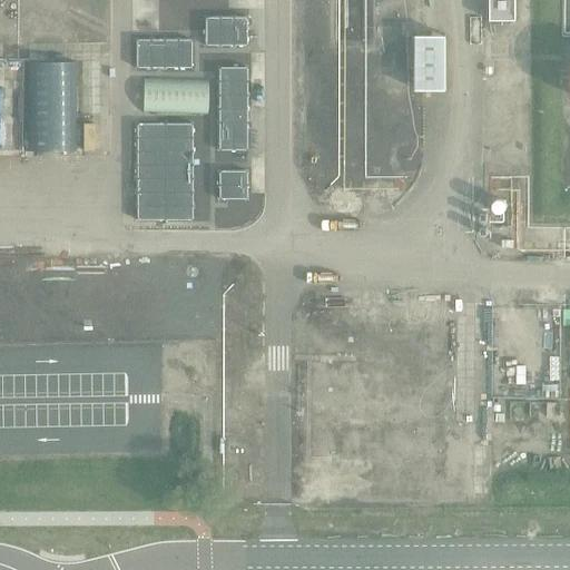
[(516,19),(514,0),(489,0),(490,19),(516,19)]
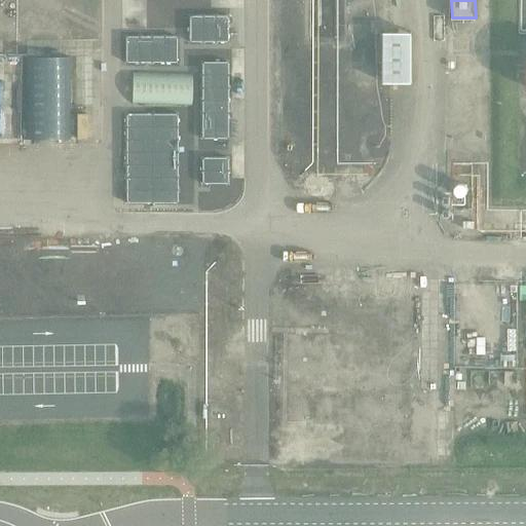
[(189,42),(227,42),(227,16),(189,16),(189,42)]
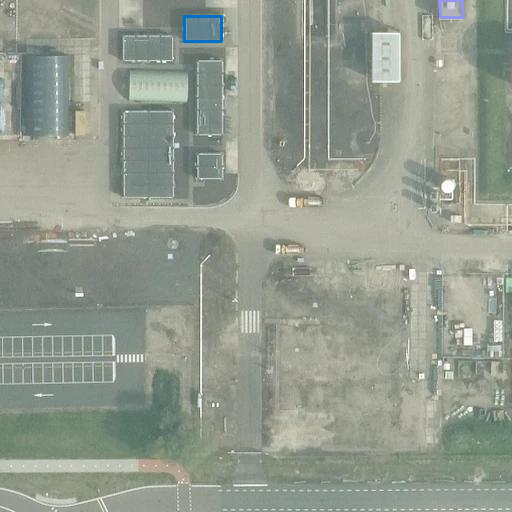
[(375,79),(403,79),(403,30),(375,30),(375,79)]
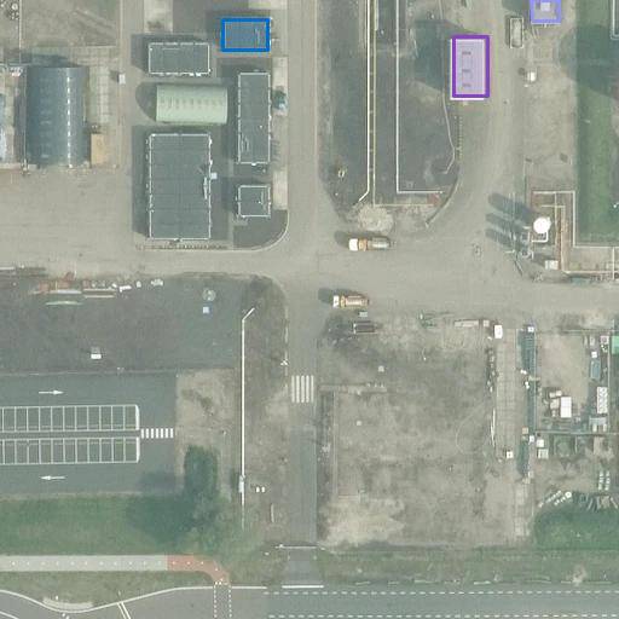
[(208,45),(150,45),(150,75),(208,75),(208,45)]
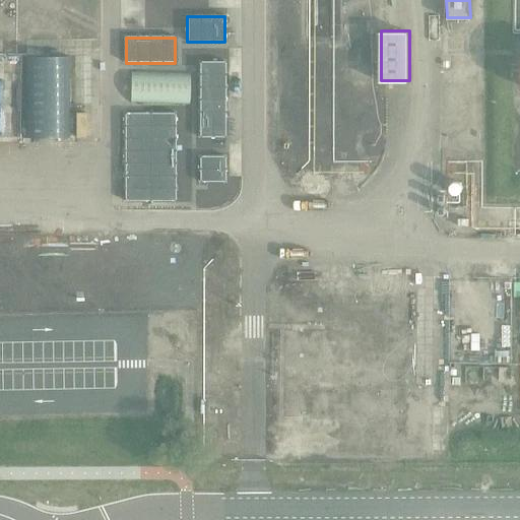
[(70,58),(25,58),(25,139),(71,138),(70,58)]
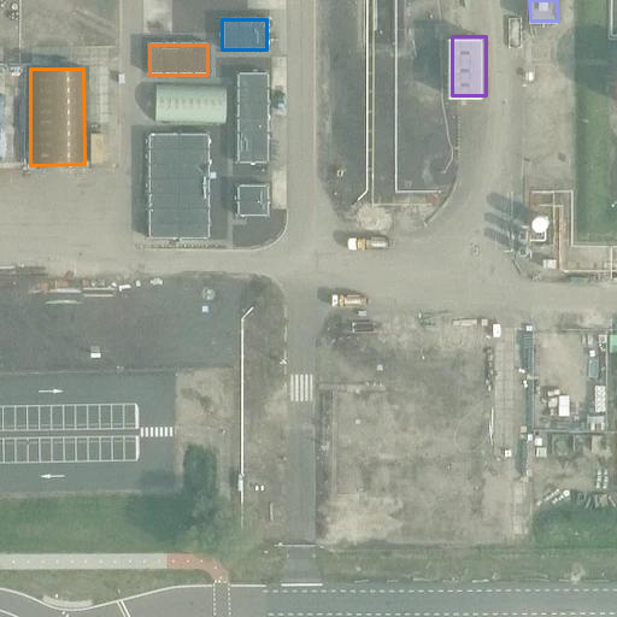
[(268,163),(266,74),(236,74),(236,163),(268,163)]
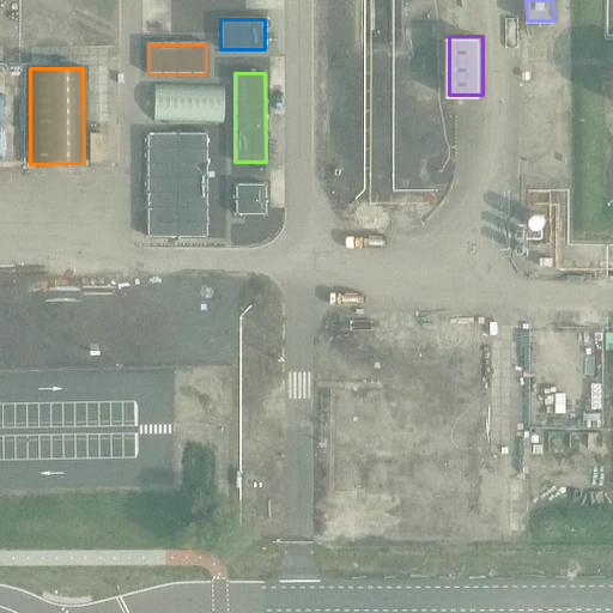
[(226,86),(156,84),(155,121),(225,123),(226,86)]
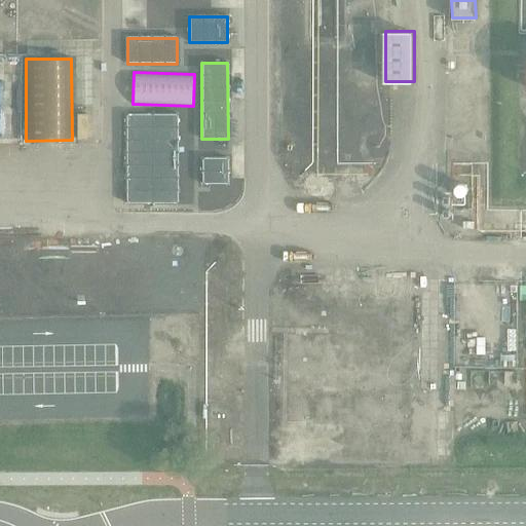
[(178,115),(126,115),(126,203),(178,203),(178,115)]
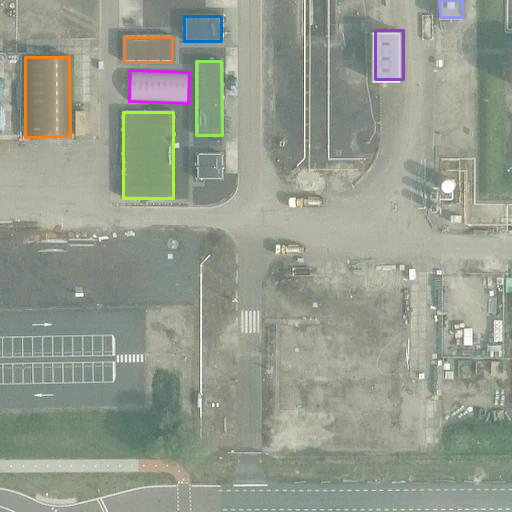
[(222,154),(197,155),(198,179),(222,178),(222,154)]
